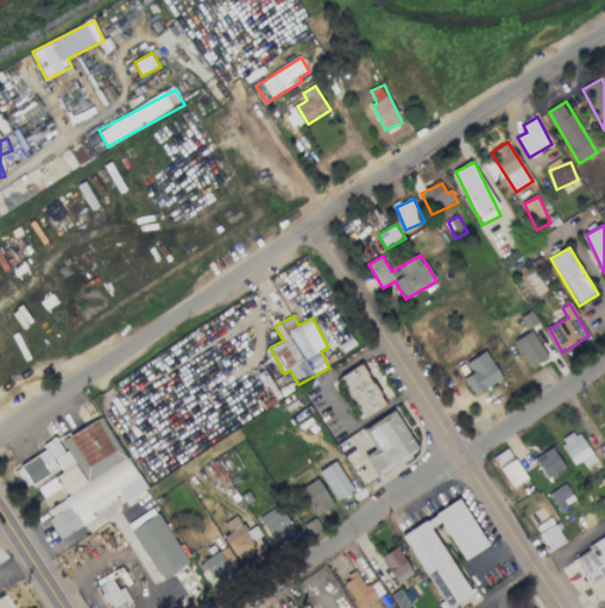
[(550,357),(533,331),(516,343),(533,369),(550,357)]
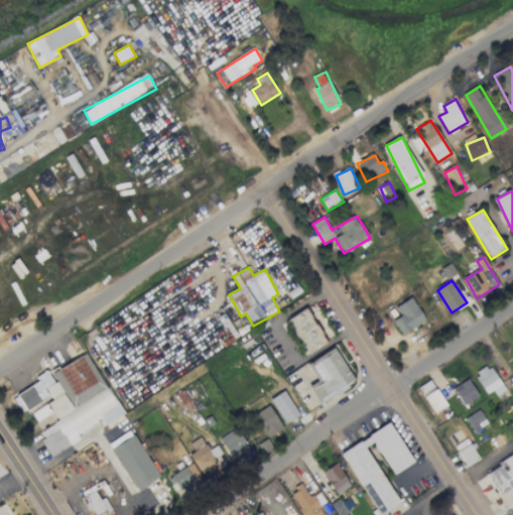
[(397,305),(402,316),(395,320),(402,335),(426,324),(414,298),(397,305)]
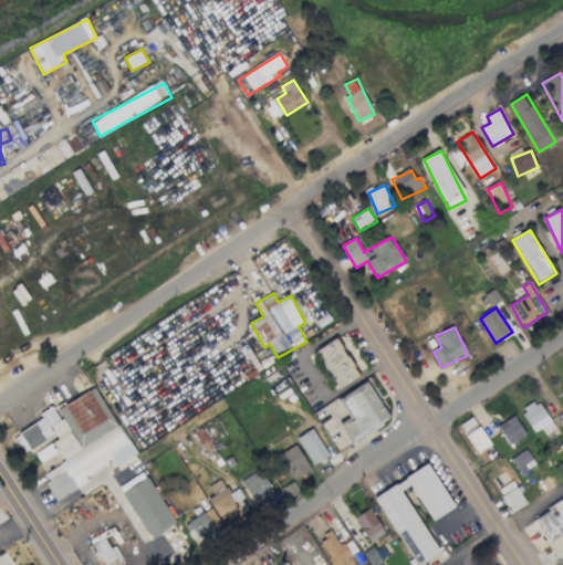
[(315,352),(339,390),(361,377),(337,338),(315,352)]
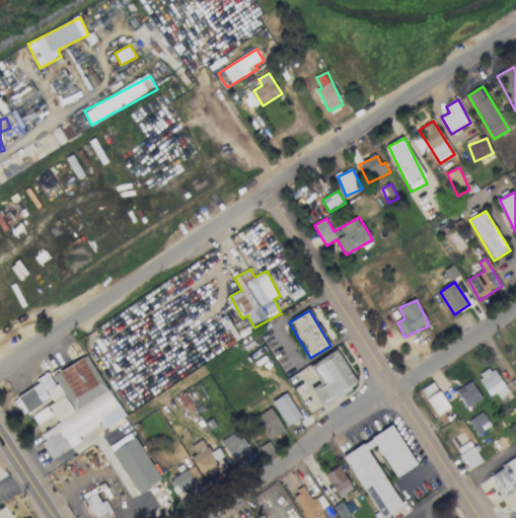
[(312,367),(322,384),(313,390),(323,407),(360,384),(339,351),(312,367)]
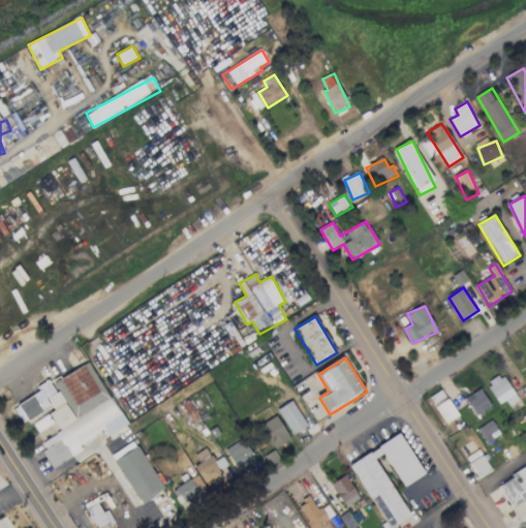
[(129,426),(89,362),(16,406),(25,423),(52,407),(55,411),(34,424),(44,442),(40,444),(55,468),(85,451),(82,445),(106,431),(111,437),(129,426)]
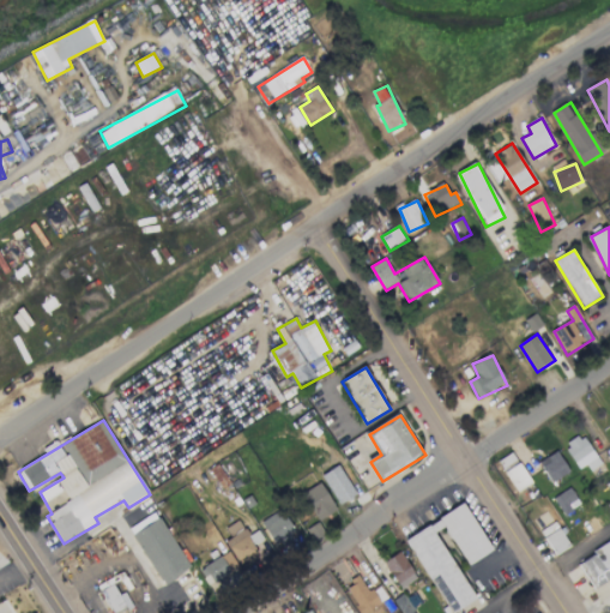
[(583,473),(602,463),(586,434),(567,445),(583,473)]
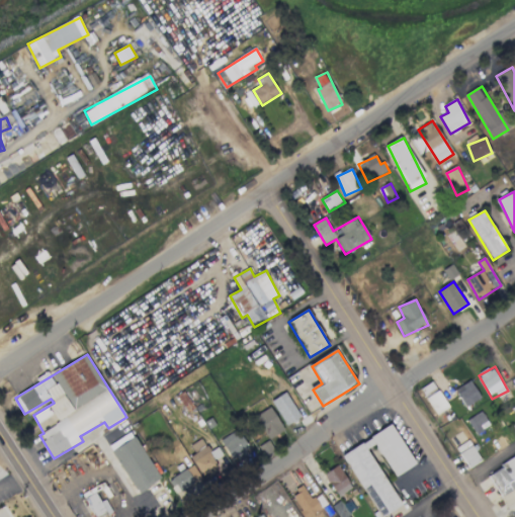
[(456,390),(466,408),(483,399),(473,380),(456,390)]
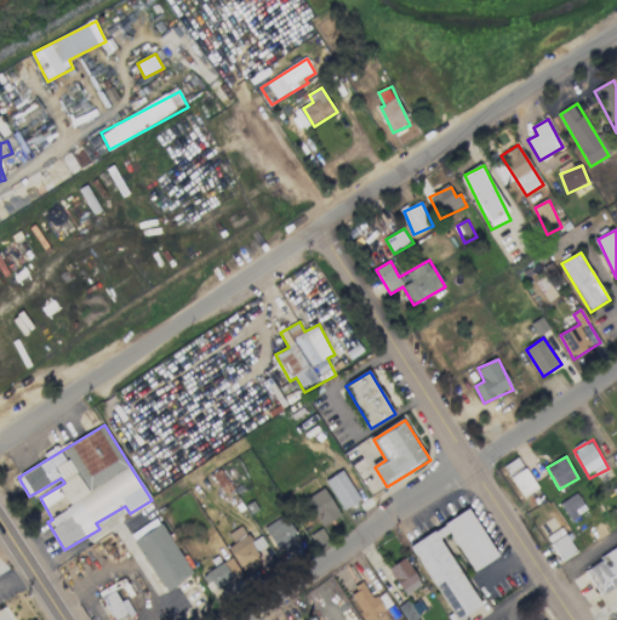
[(507,465),(523,499),(538,491),(523,458),(507,465)]
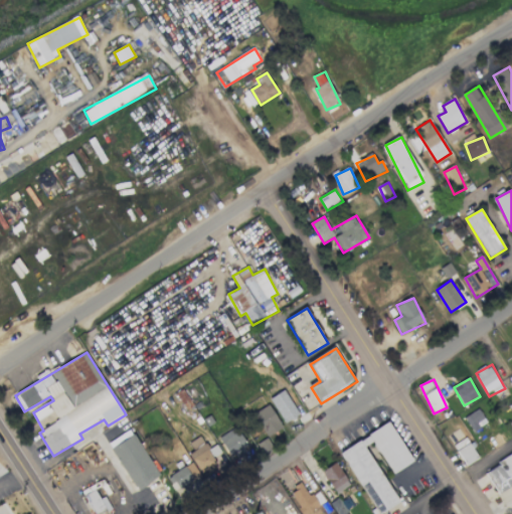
[(272,397),(285,423),(300,416),(287,390),(272,397)]
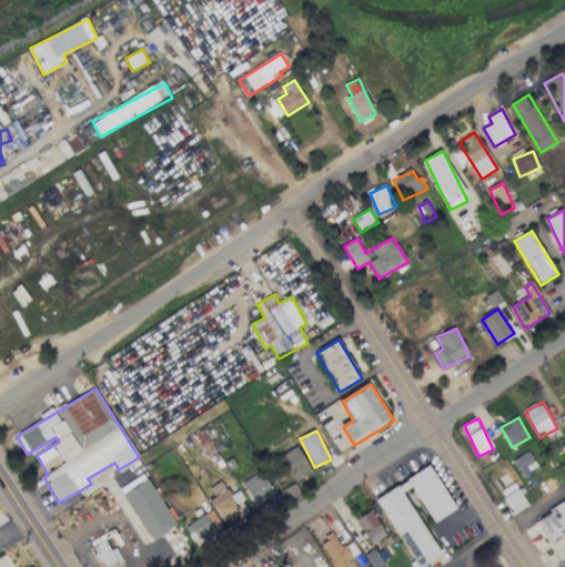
[(280,457),(298,483),(314,472),(296,446),(280,457)]
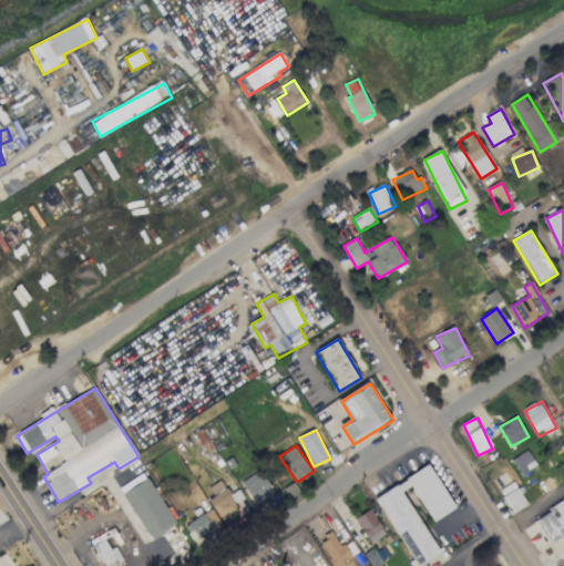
[(522,476),(539,467),(530,451),(513,460),(522,476)]
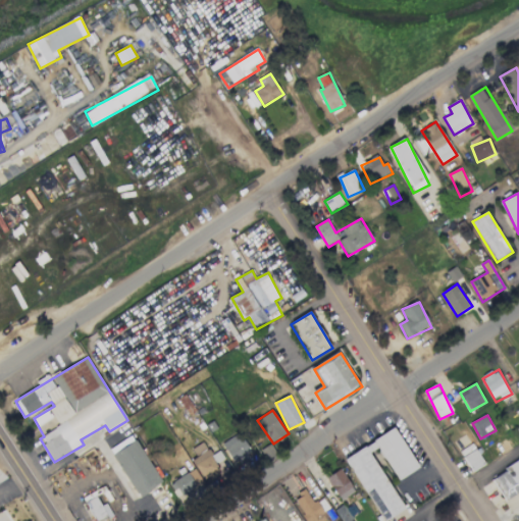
[(399,481),(419,469),(397,428),(347,458),(381,520),(385,520),(405,510),(372,453),(379,448),(399,481)]
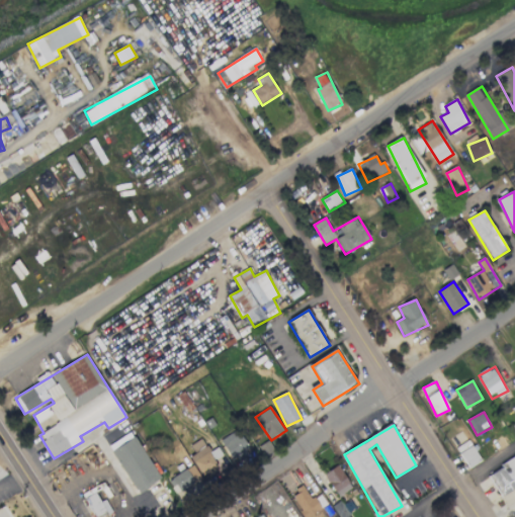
[(221,442),(236,463),(253,451),(237,429),(221,442)]
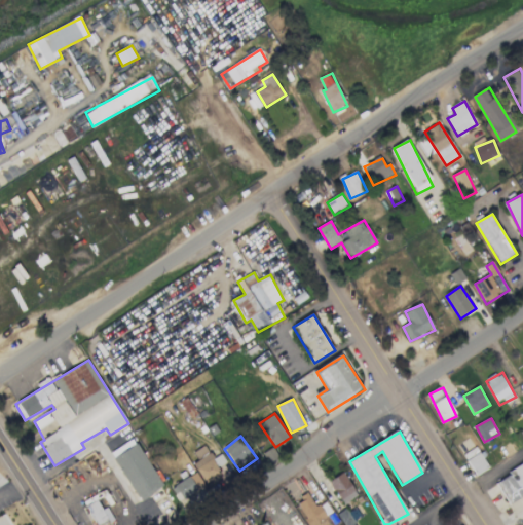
[(140,503),(166,488),(141,444),(115,458),(140,503)]
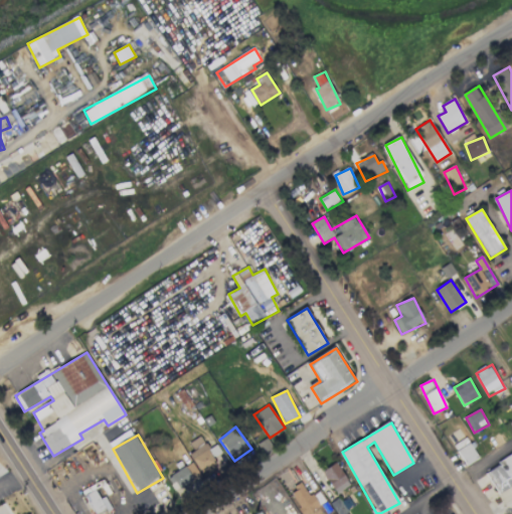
[(455,446),(467,466),(481,457),(469,437),(455,446)]
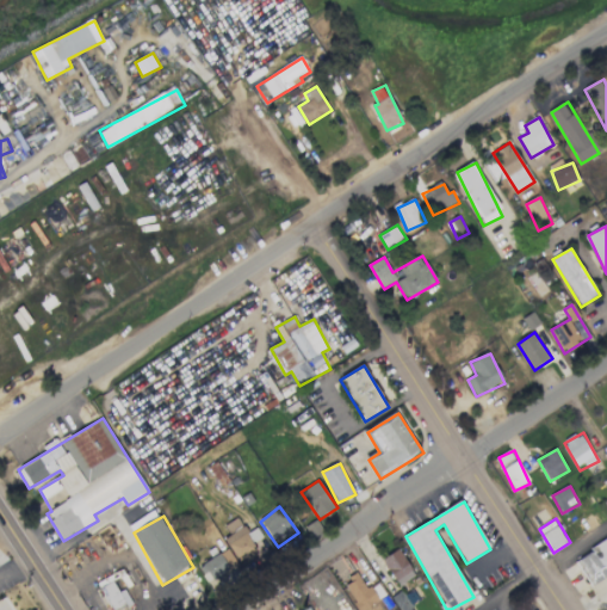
[(234,533),(224,540),(246,567),(261,555),(253,544),(264,536),(256,529),(248,535),(241,525),(233,531),(234,533)]
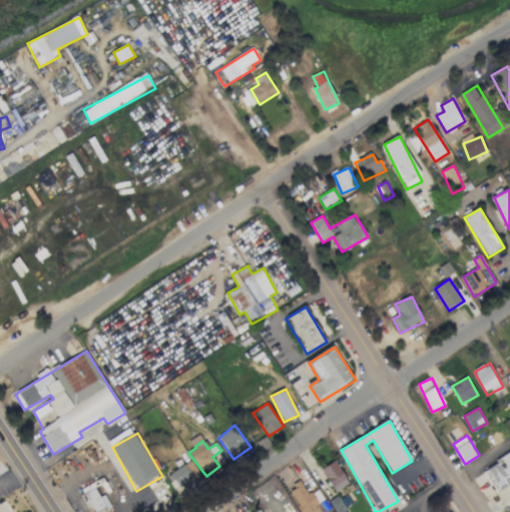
[(497,492),(509,484),(509,453),(484,469),(497,492)]
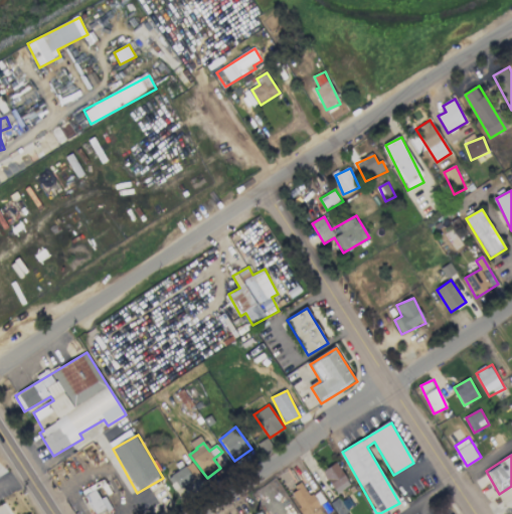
[(323,472),(337,495),(351,486),(338,463),(323,472)]
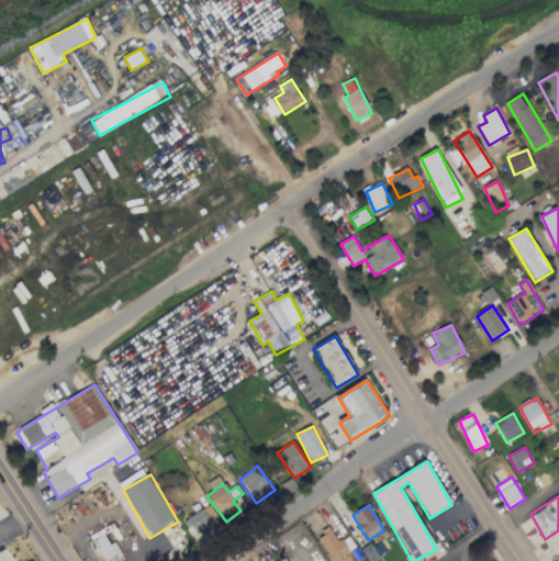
[(221,525),(211,506),(183,520),(193,539),(221,525)]
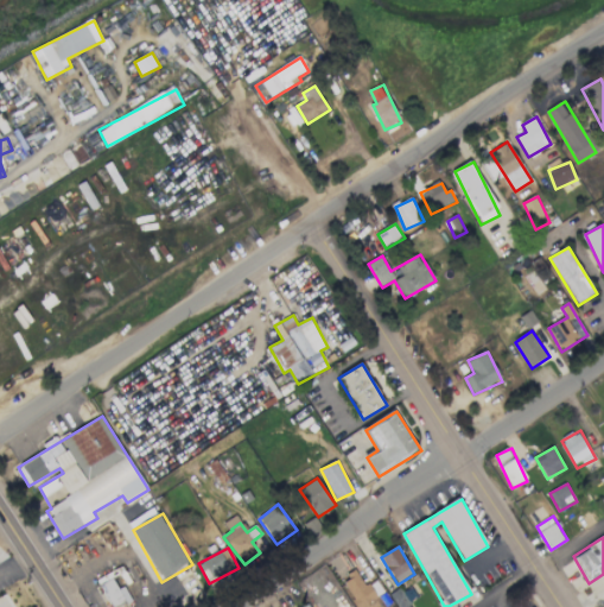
[(364,606),(377,600),(360,570),(342,580),(357,606),(364,606)]
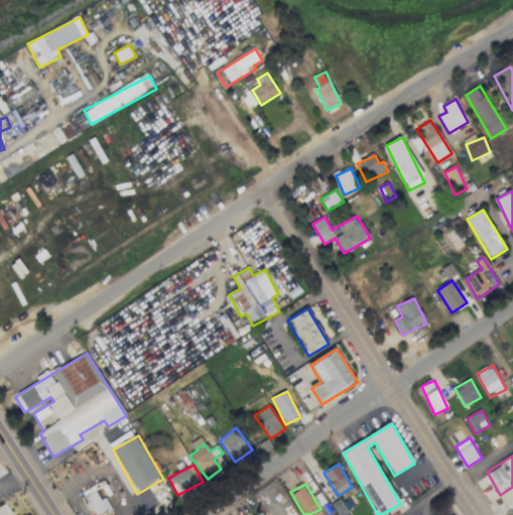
[(161,513),(175,507),(167,490),(153,496),(161,513)]
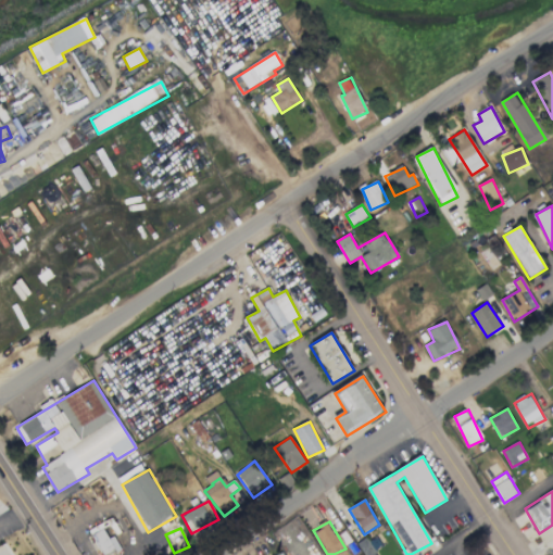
[(117,537),(109,539),(105,530),(95,533),(101,554),(109,554),(122,551),(117,537)]
